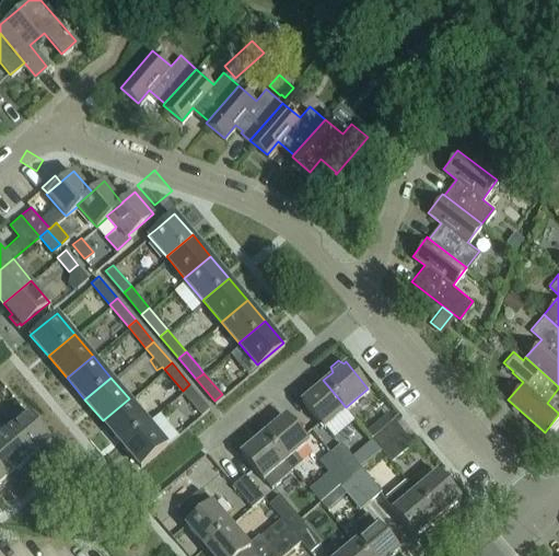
[(324,426),(346,407),(323,380),(301,400),(315,416),(324,426)]
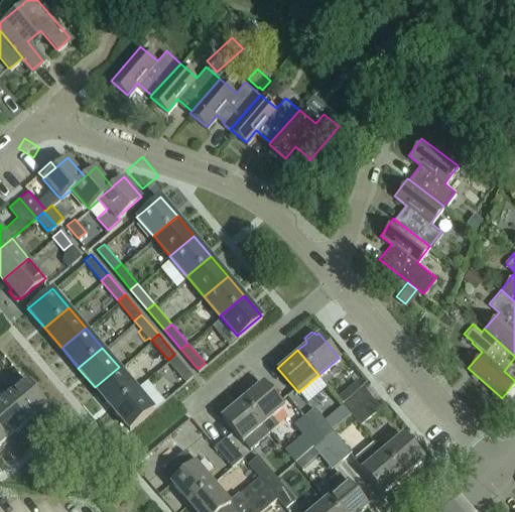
[(184,380),(191,374),(174,354),(168,360),(184,380)]
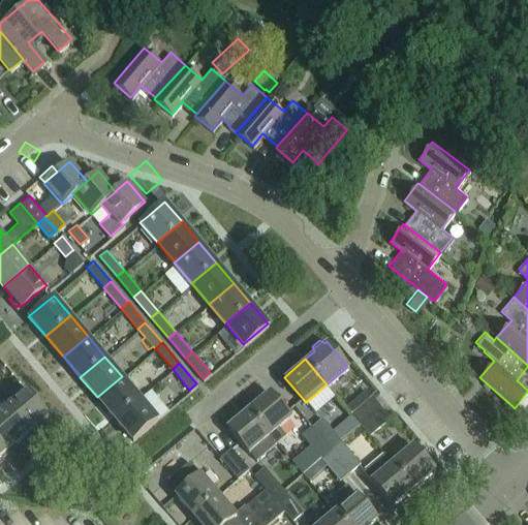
[(115,418),(138,397),(122,376),(97,397),(115,418)]
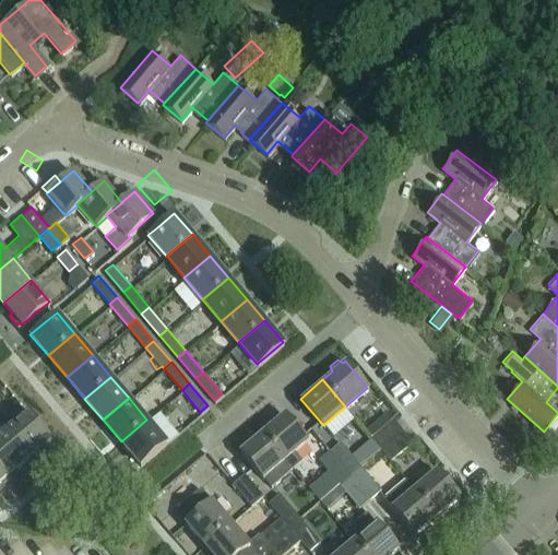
[(146,420),(121,441),(139,463),(178,430),(159,409),(146,420)]
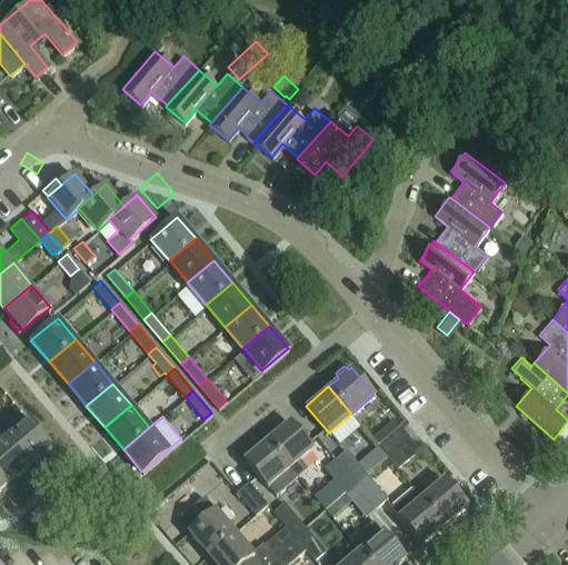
[(28,464),(50,445),(27,417),(5,436),(28,464)]
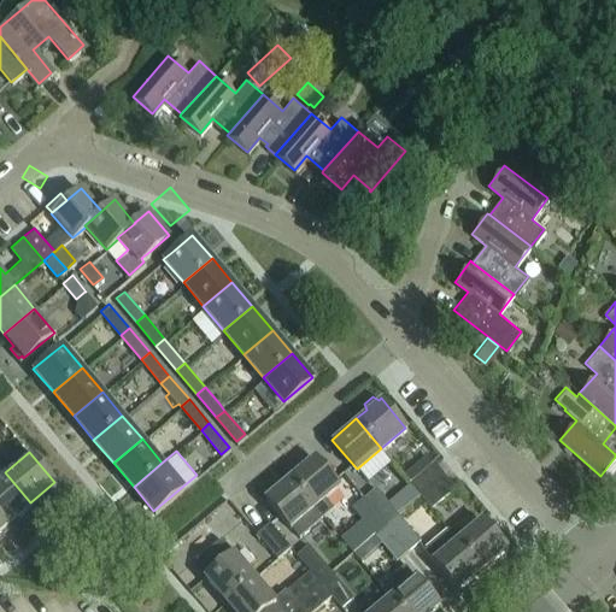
[(321,513),(332,505),(324,495),(338,484),(314,455),(289,476),(321,513)]
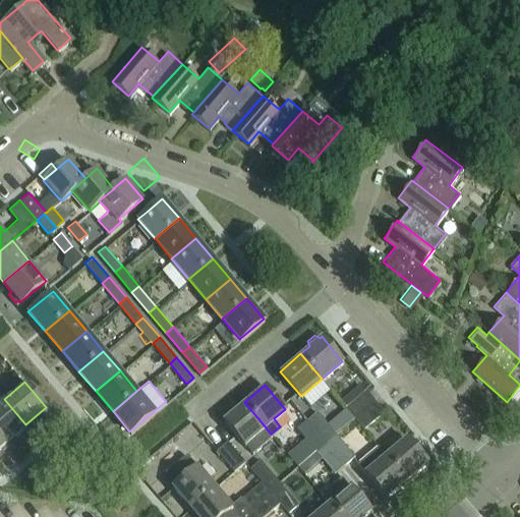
[(353,416),(374,399),(365,388),(344,405),(353,416)]
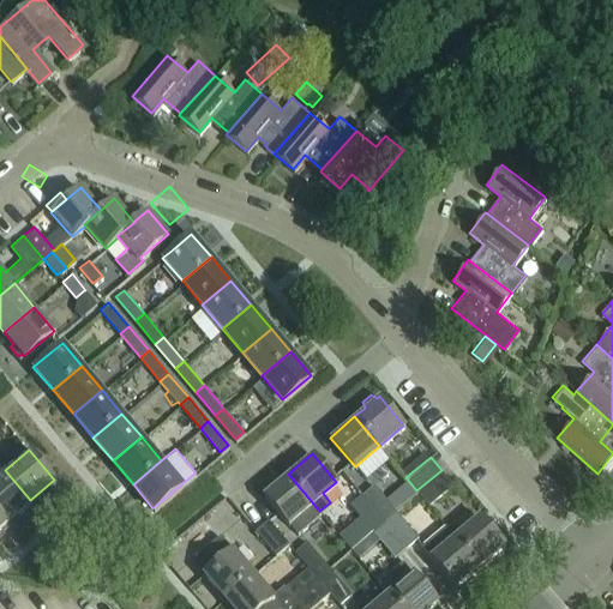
[(0,511),(6,520),(30,500),(5,470),(0,474),(0,511)]
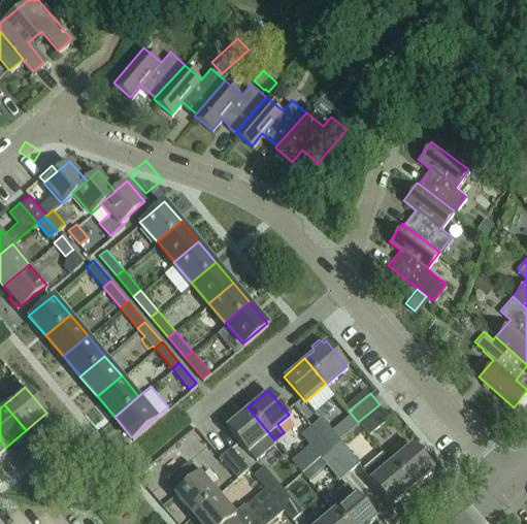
[(368,432),(372,428),(389,415),(380,404),(358,422),(368,432)]
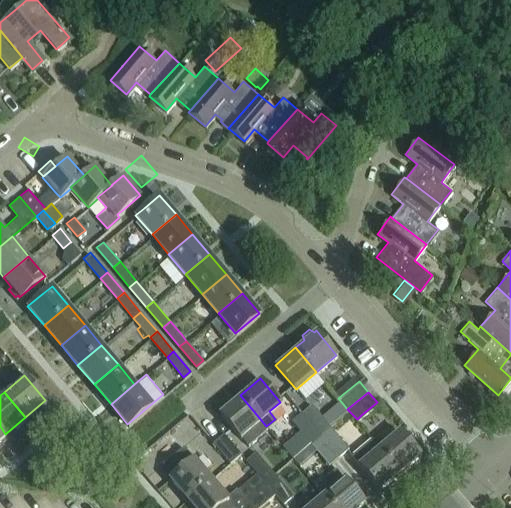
[(258,434),(266,426),(240,395),(219,412),(240,436),(241,435),(247,443),(258,434)]
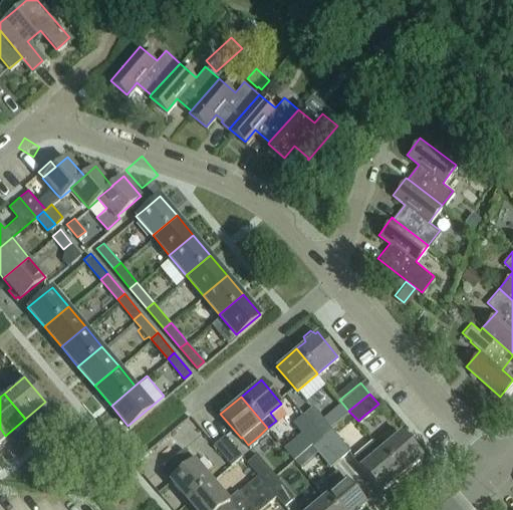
[(320,434),(330,426),(311,404),(302,412),(320,434)]
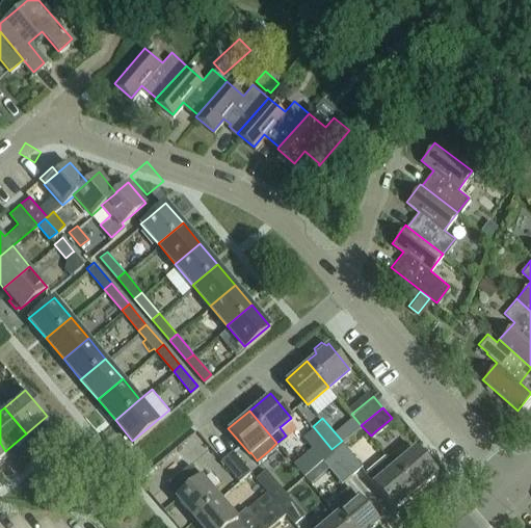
[(321,458),(332,449),(313,426),(302,436),(321,458)]
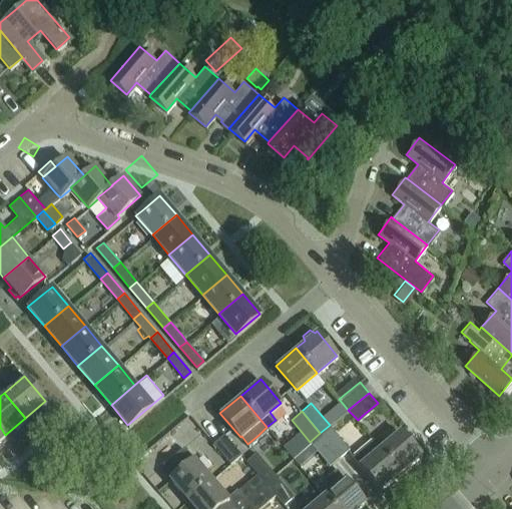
[(339,455),(349,447),(330,425),(320,433),(339,455)]
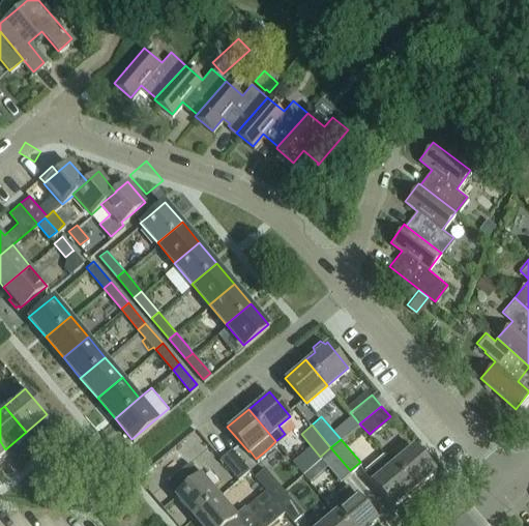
[(413,487),(434,469),(413,444),(398,458),(392,462),(413,487)]
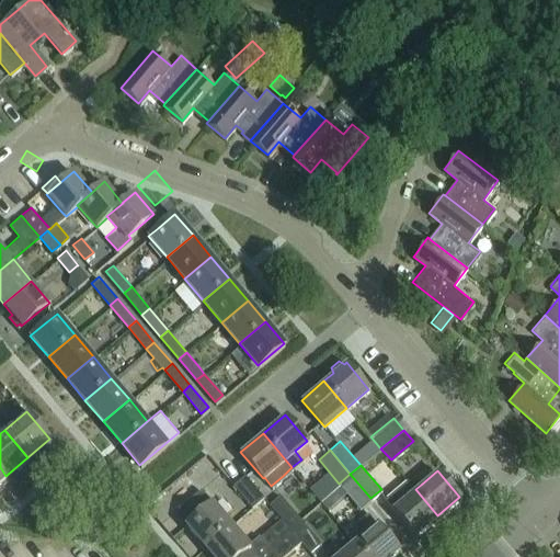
[(293,493),(304,486),(295,473),(283,481),(293,493)]
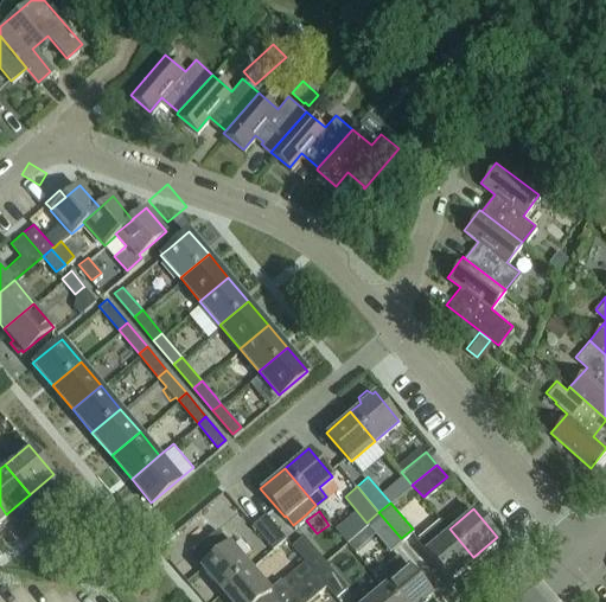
[(272,546),(285,536),(280,530),(265,512),(252,523),(267,540),(272,546)]
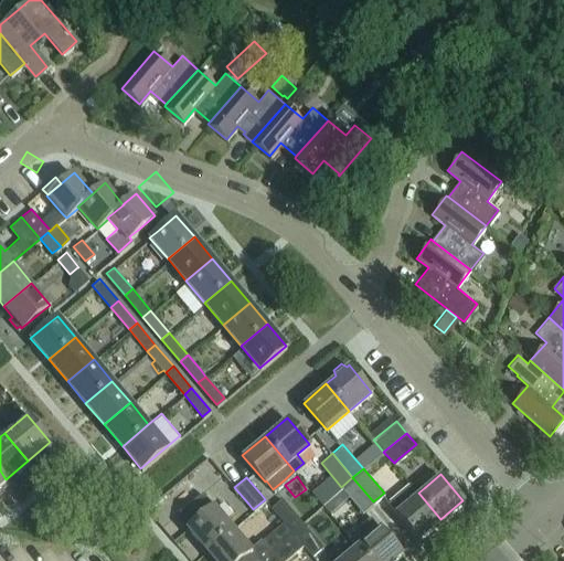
[(362,511),(373,501),(352,477),(341,487),(362,511)]
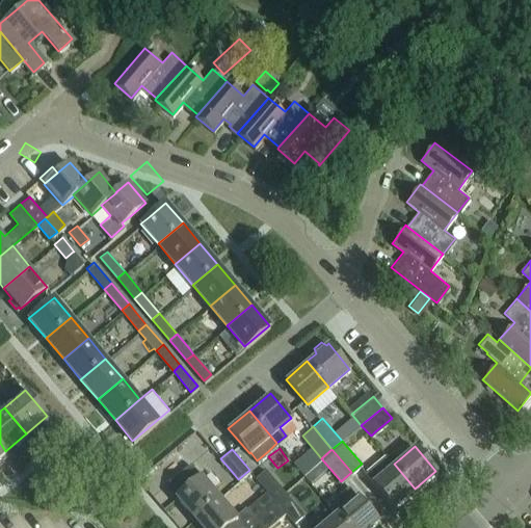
[(394,507),(415,489),(394,464),(385,453),(364,471),(372,481),(380,491),(394,507)]
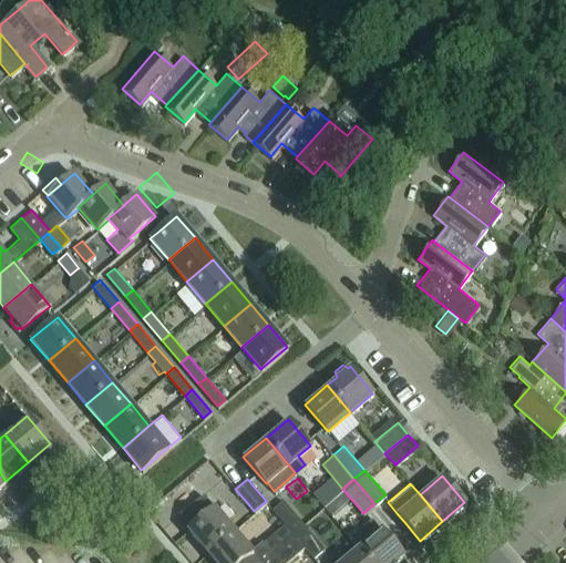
[(302,523),(283,499),(271,508),(284,522),(285,522),(292,532),(302,523)]
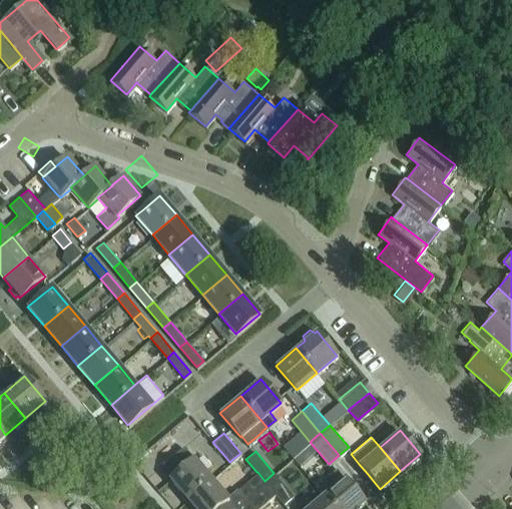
[(186,499),(211,478),(194,457),(169,478),(186,499)]
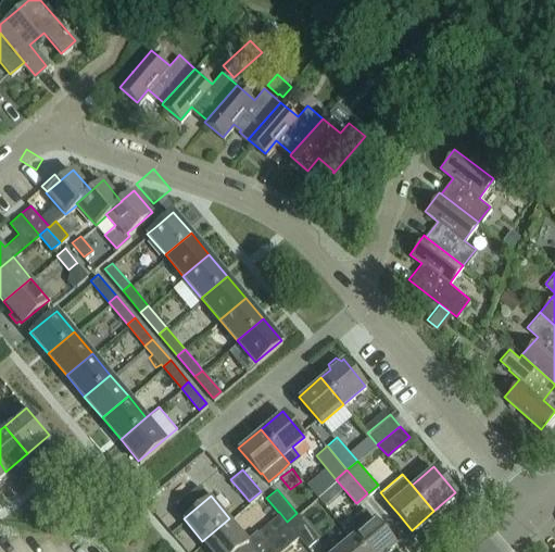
[(371,517),(363,507),(341,525),(351,536),(364,551),(385,551),(395,543),(381,527),(373,517),(371,517)]
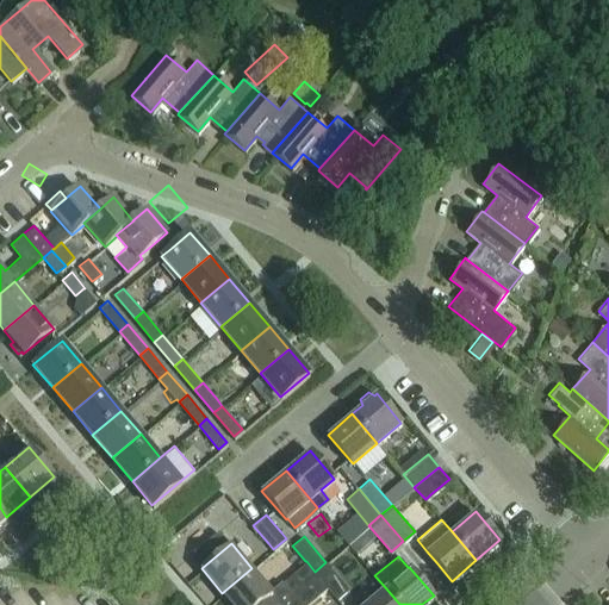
[(278,604),(316,573),(315,572),(306,561),(305,561),(283,580),(269,591),(252,568),(222,593),(231,604),(278,604)]
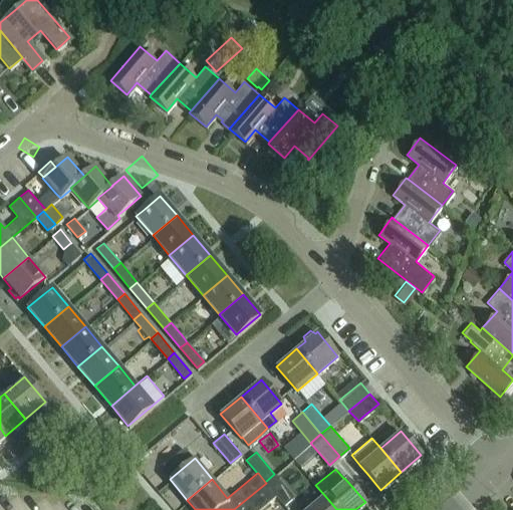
[(283,504),(293,495),(274,474),(265,482),(266,483),(275,494),(283,504)]
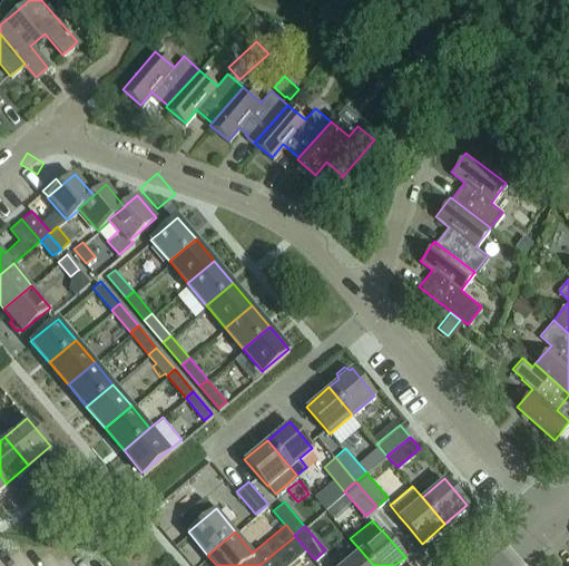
[(284,565),(305,548),(295,536),(260,565),(284,565)]
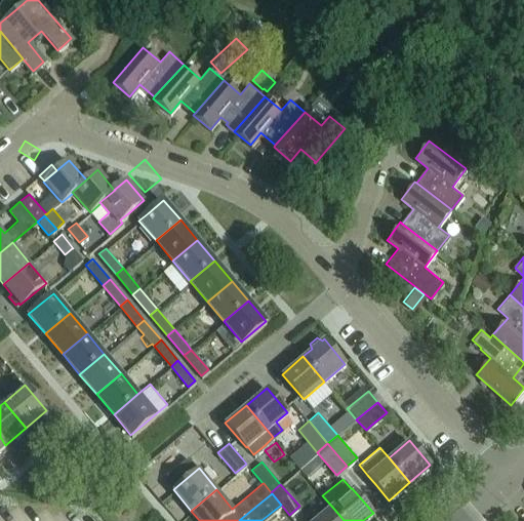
[(344,520),(331,506),(313,520),(344,520)]
